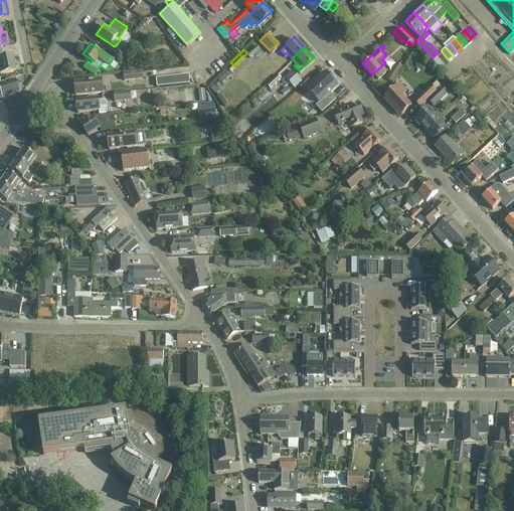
[(441,50),(439,52),(436,54),(444,63),(448,59),(441,50)]
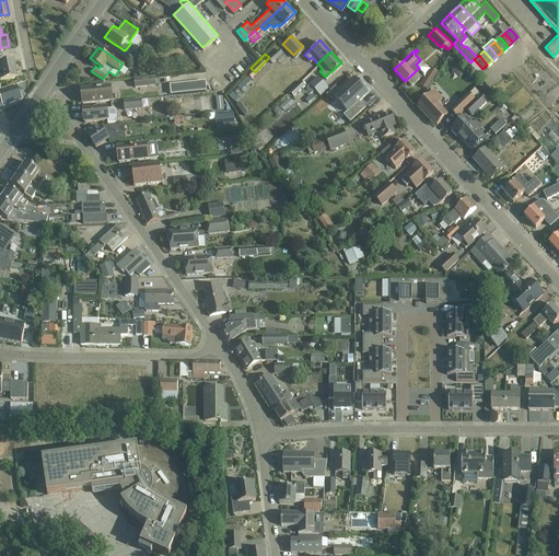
[(0,78),(4,77),(15,74),(11,58),(0,60),(0,78)]
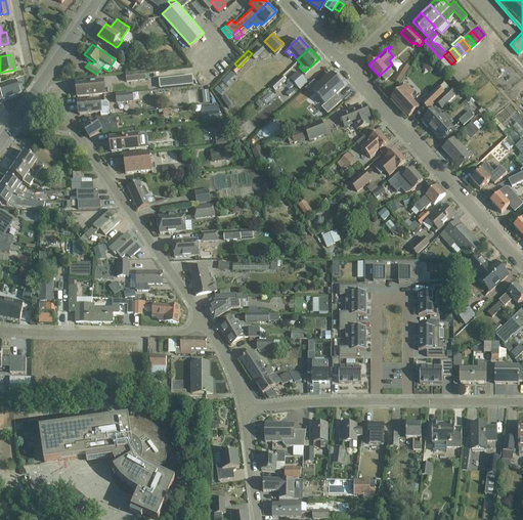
[(446,69),(451,65),(443,55),(440,58),(439,59),(446,69)]
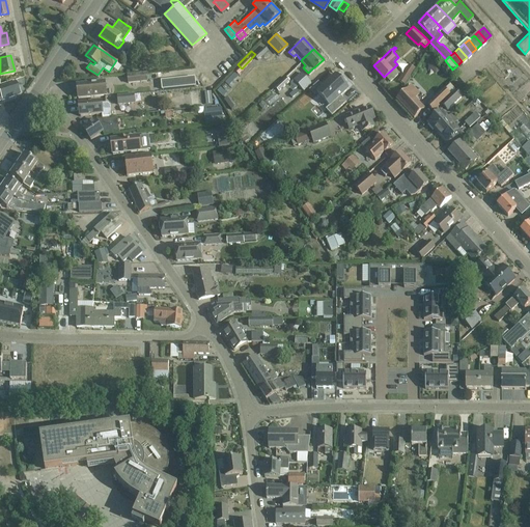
[(408,61),(397,78),(403,82),(414,65),(408,61)]
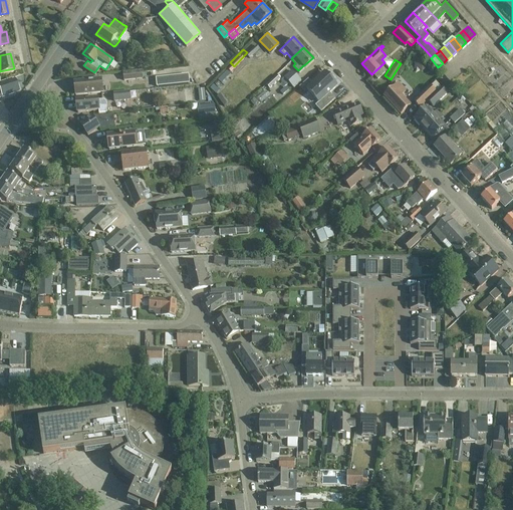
[(216,87),(232,70),(227,64),(210,81),(216,87)]
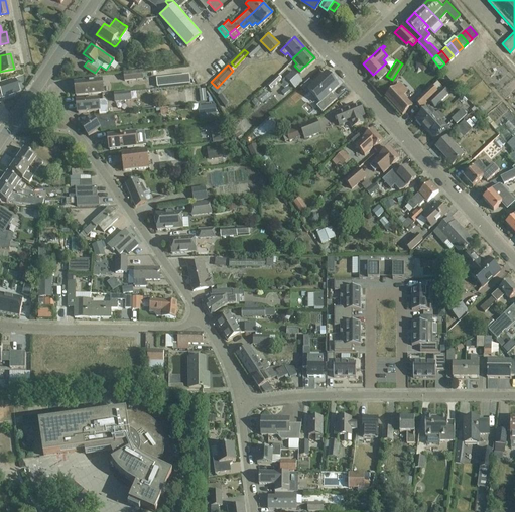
[(302,79),(300,77),(291,68),(281,78),(283,80),(280,82),(283,86),(288,81),(294,86),(302,79)]
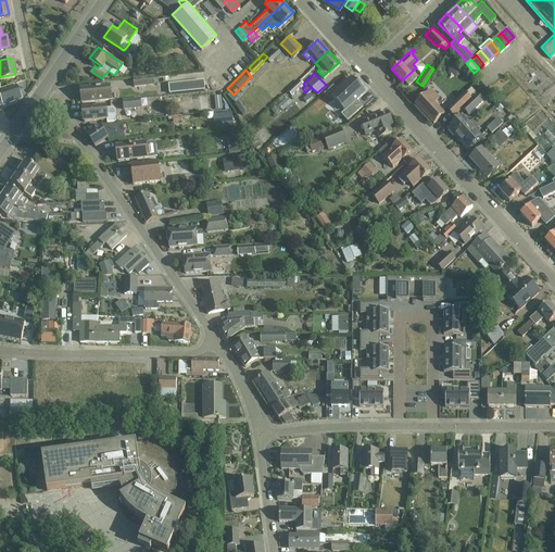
[(133,76),(134,85),(154,83),(153,74),(133,76)]
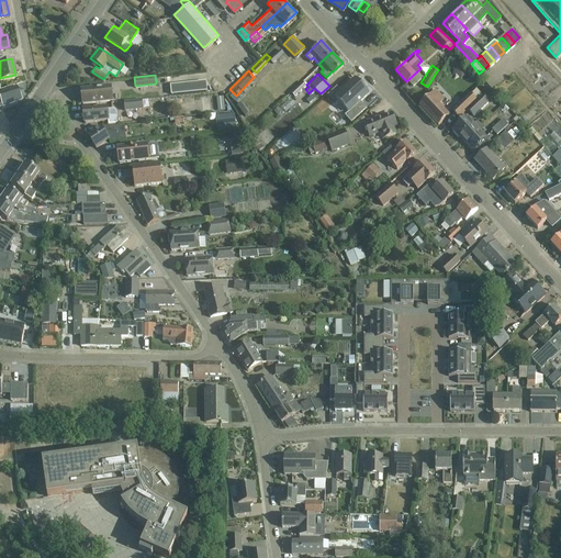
[(344,113),(350,120),(366,104),(360,99),(368,91),(354,76),(335,95),(348,109),(344,113)]
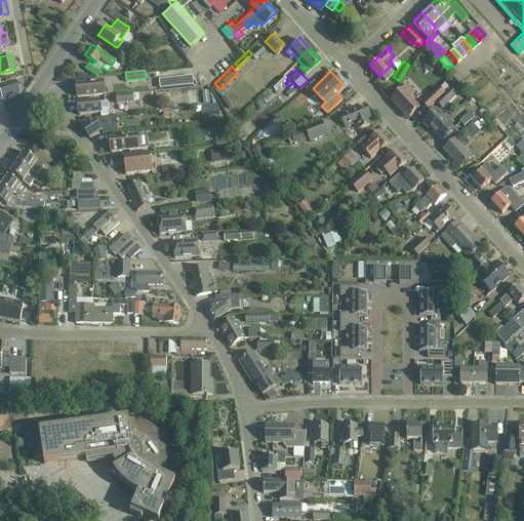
[(192,74),(171,76),(172,84),(192,82),(192,74)]
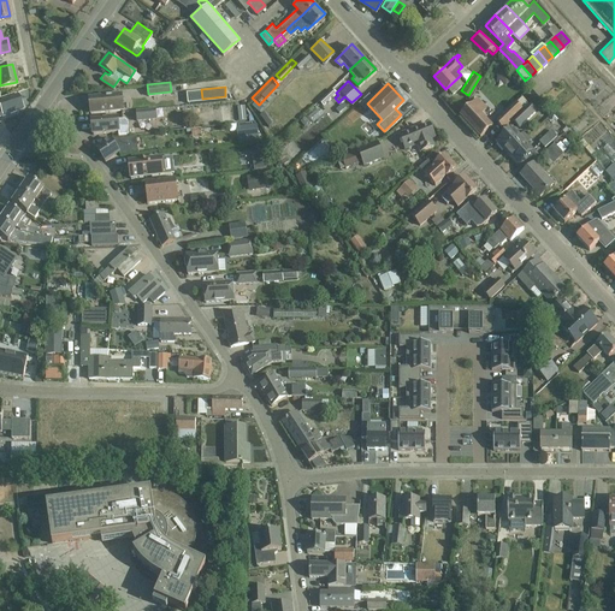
[(0,113),(16,108),(15,106),(22,104),(17,90),(0,96),(0,113)]
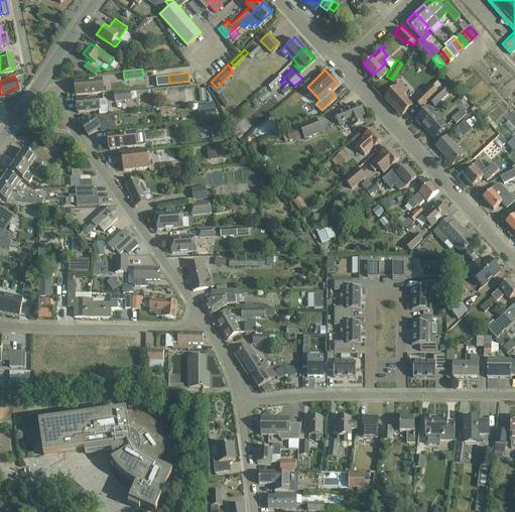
[(103,90),(102,87),(102,77),(86,79),(83,80),(83,79),(74,80),(76,93),(85,92),(103,90)]
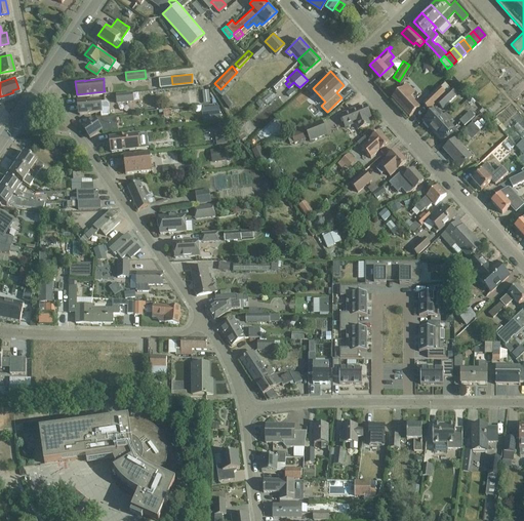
[(406,82),(399,88),(392,95),(408,114),(418,105),(408,94),(413,89),(406,82)]
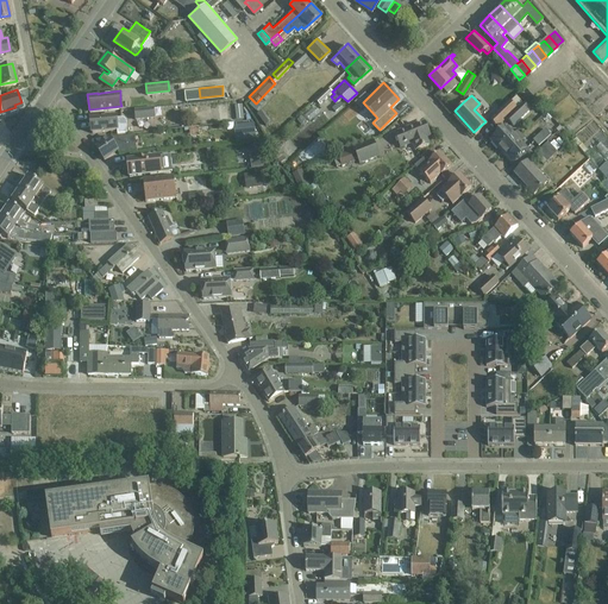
[(515,105),(509,99),(489,118),(495,124),(505,115),(515,105)]
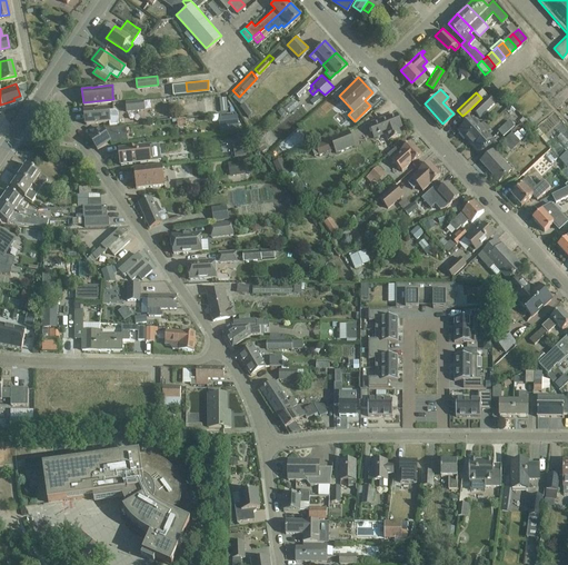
[(487,95),(482,99),(481,98),(471,108),(479,115),(494,101),(492,100),(487,95)]
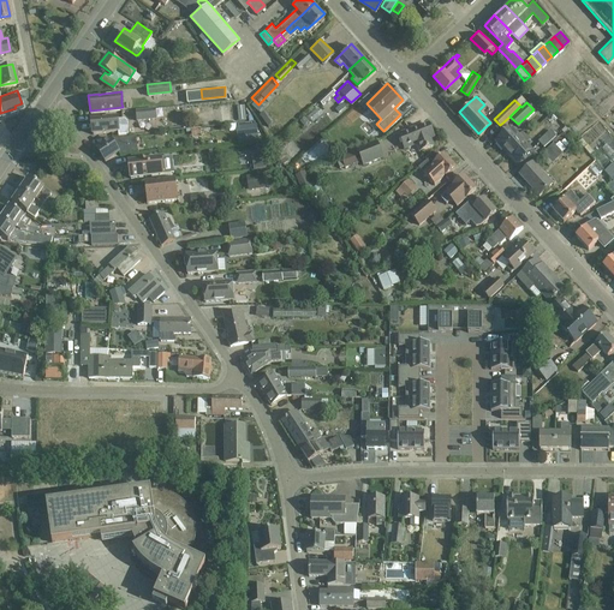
[(156,117),(155,106),(135,108),(136,118),(156,117)]
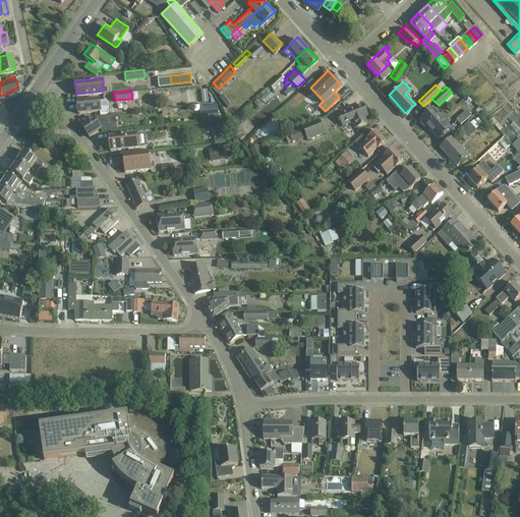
[(105,99),(99,99),(99,97),(76,99),(77,111),(99,109),(100,113),(106,112),(108,109),(107,101),(105,99)]
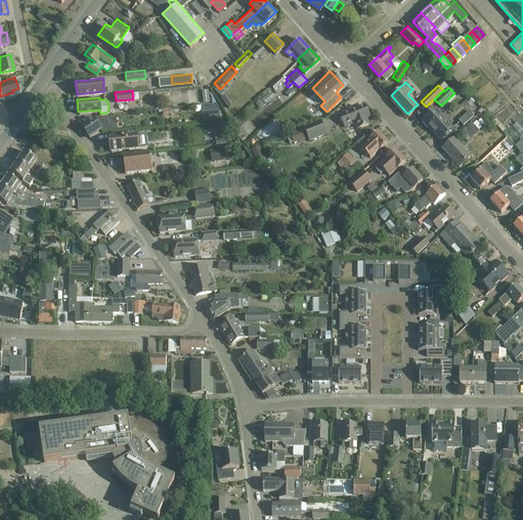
[(217,103),(202,104),(204,118),(219,116),(217,103)]
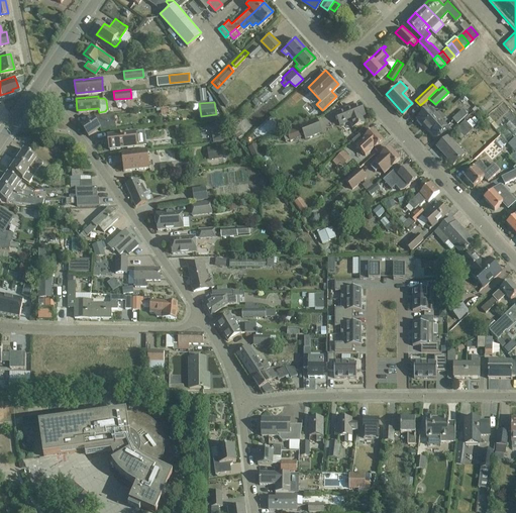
[(351,124),(353,123),(363,120),(359,113),(364,112),(359,102),(346,107),(345,105),(334,110),(339,122),(349,118),(351,124)]
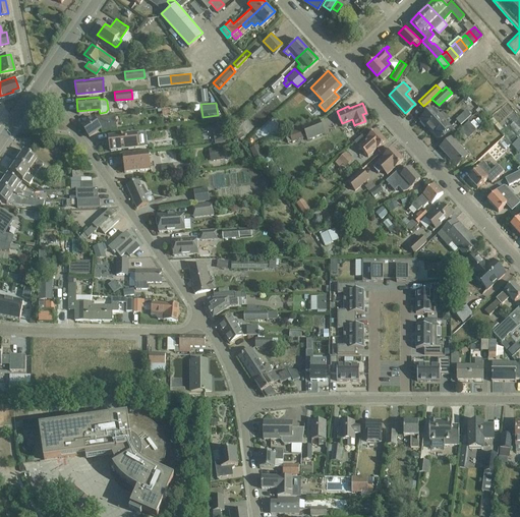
[(443,108),(438,112),(432,106),(420,117),(425,124),(427,122),(430,125),(446,111),(443,108)]
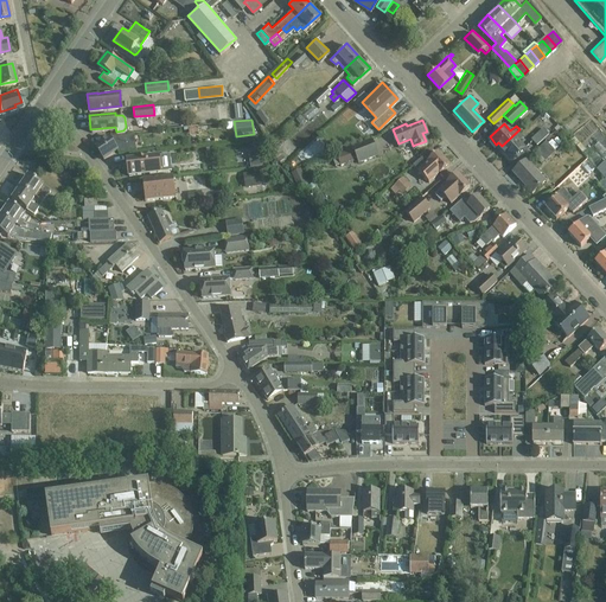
[(547,132),(543,126),(542,126),(529,136),(535,142),(547,132)]
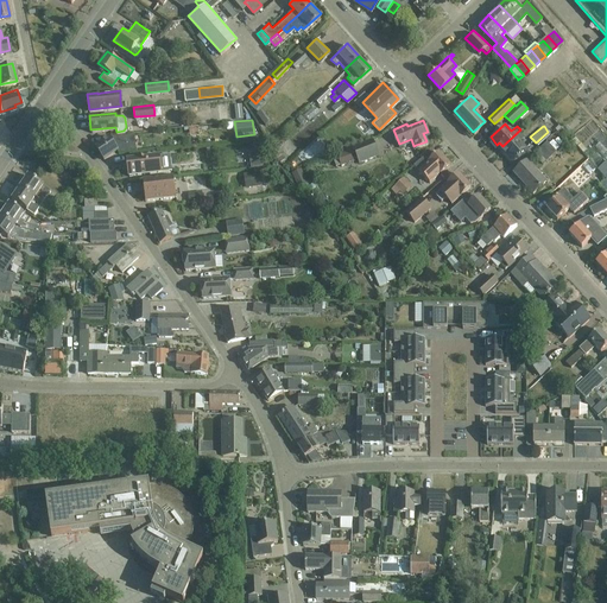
[(524,134),(520,129),(503,146),(506,150),(504,152),(511,159),(525,146),(519,139),(524,134)]
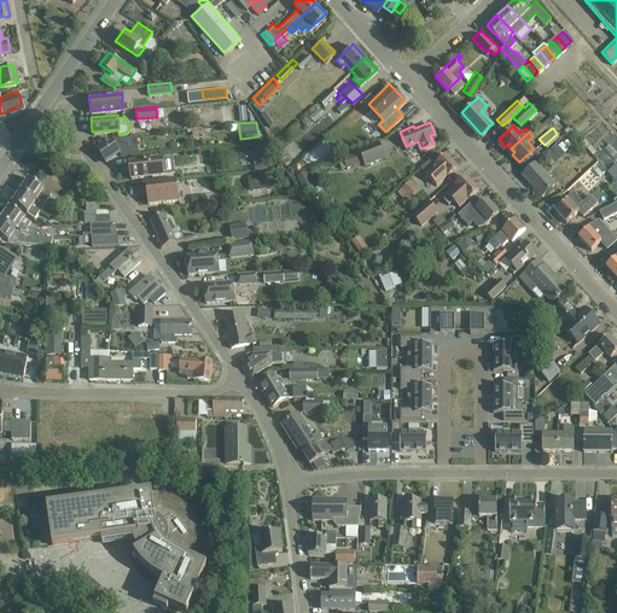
[(106,140),(95,146),(105,159),(115,152),(118,150),(121,153),(133,151),(123,136),(111,138),(110,136),(106,140)]
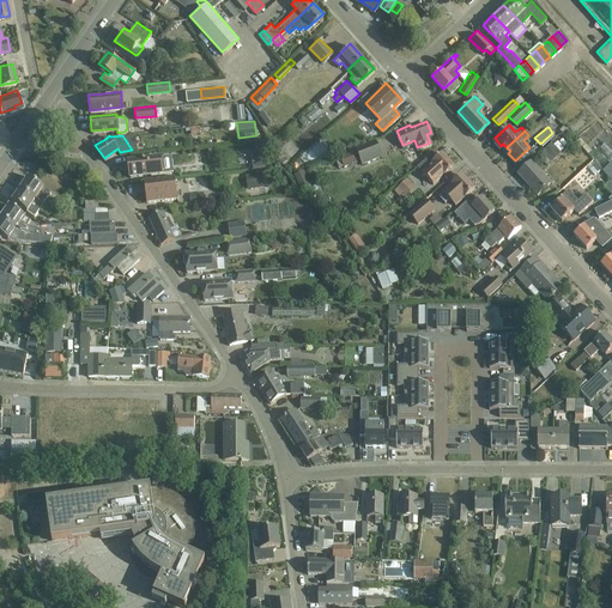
[(361,163),(382,154),(375,138),(353,145),(361,163)]
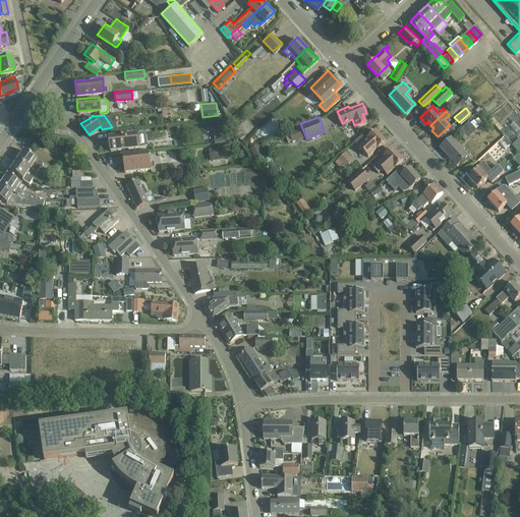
[(467,119),(459,127),(467,135),(475,127),(473,124),(467,119)]
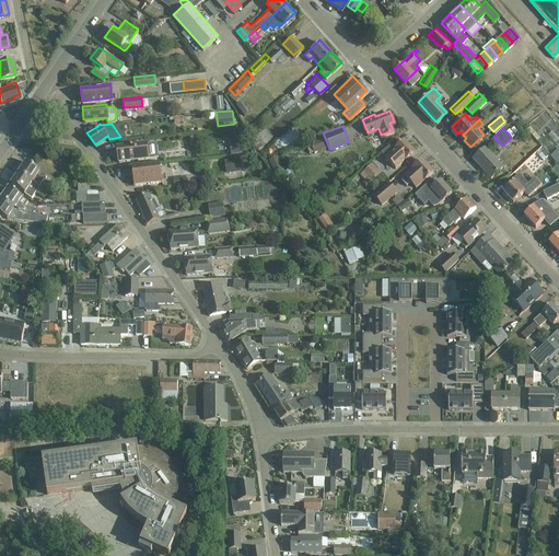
[(252,139),(257,148),(263,145),(256,136),(252,139)]
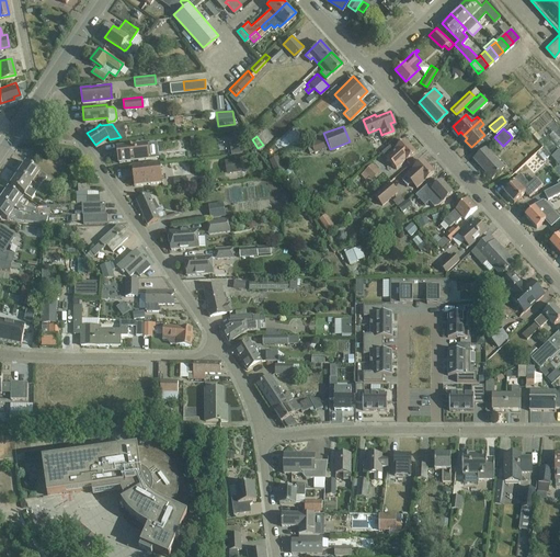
[(322,136),(310,141),(313,150),(327,145),(322,136)]
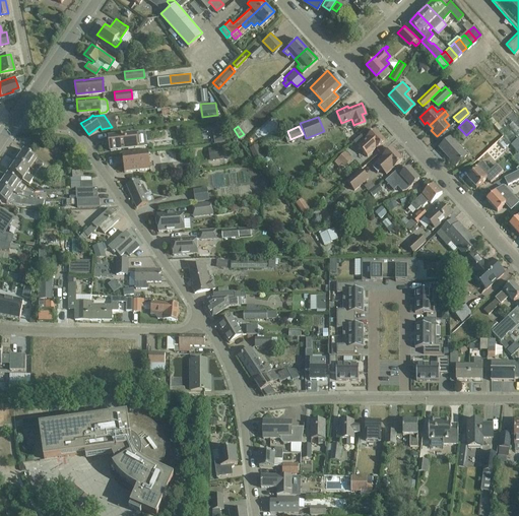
[(376,146),(384,139),(374,128),(366,135),(363,131),(353,139),(361,147),(367,154),(376,145),(376,146)]
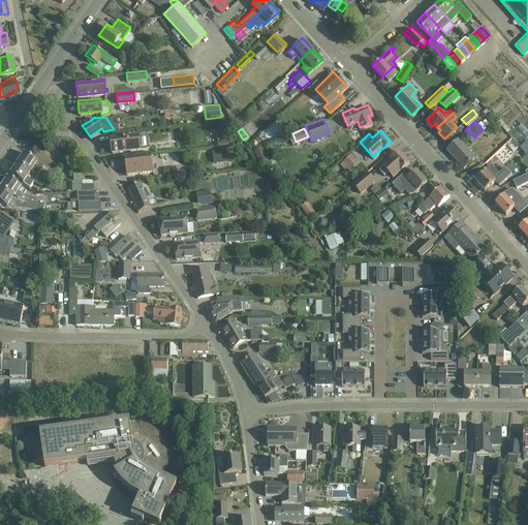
[(140,148),(138,141),(147,141),(146,132),(137,133),(110,136),(112,151),(140,148)]
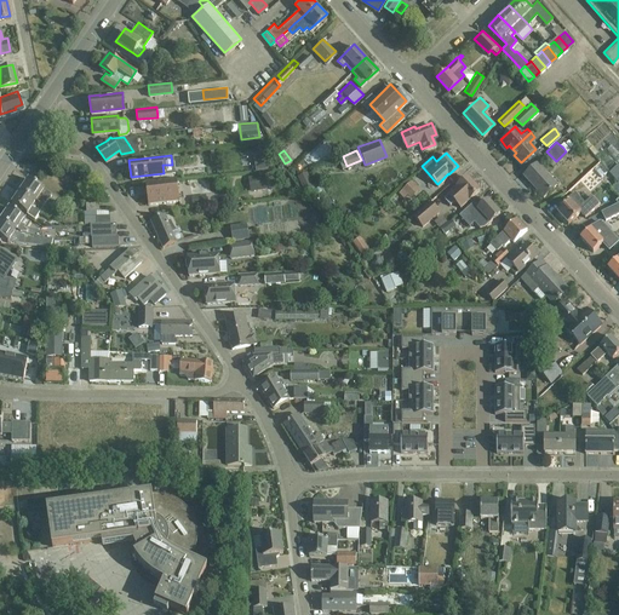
[(269,159),(254,160),(256,168),(270,167),(269,159)]
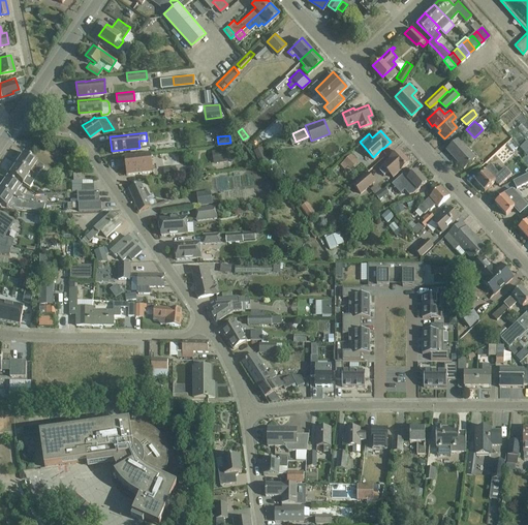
[(463,166),(470,159),(474,156),(457,137),(445,148),(463,166)]
